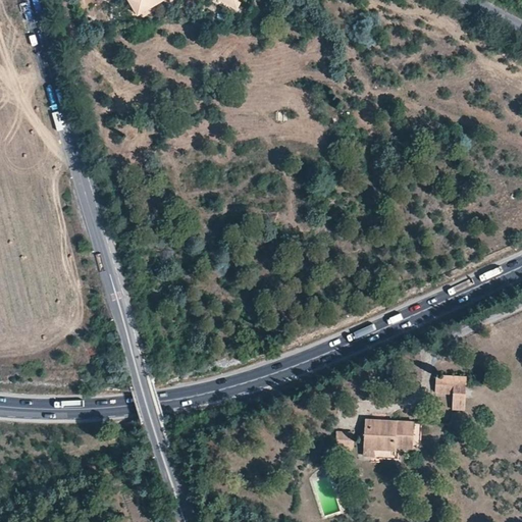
[(128,0),(139,15),(164,0),(221,0),(238,9),(242,2),(240,0),(238,0),(237,3),(231,0),(154,0),(141,8),(135,0),(128,0)]
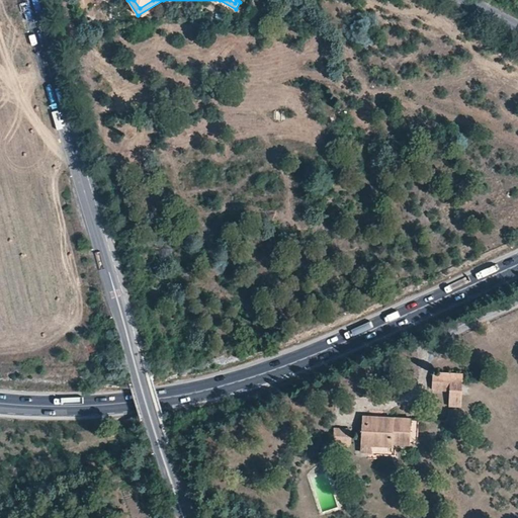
[(134,0),(140,8),(153,0),(230,0),(235,3),(236,0),(134,0)]
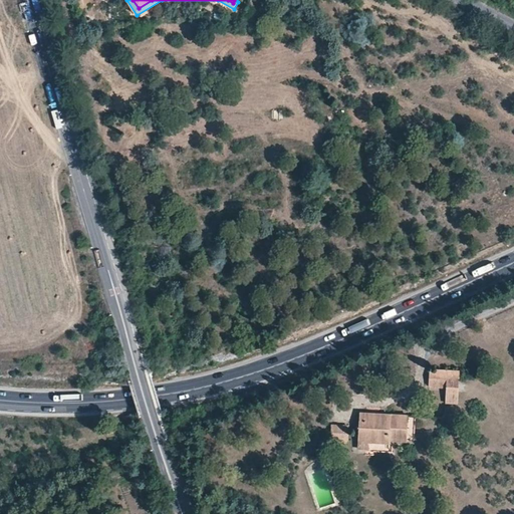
[(458,405),(460,370),(430,368),(429,389),(446,389),(445,404),(458,405)]
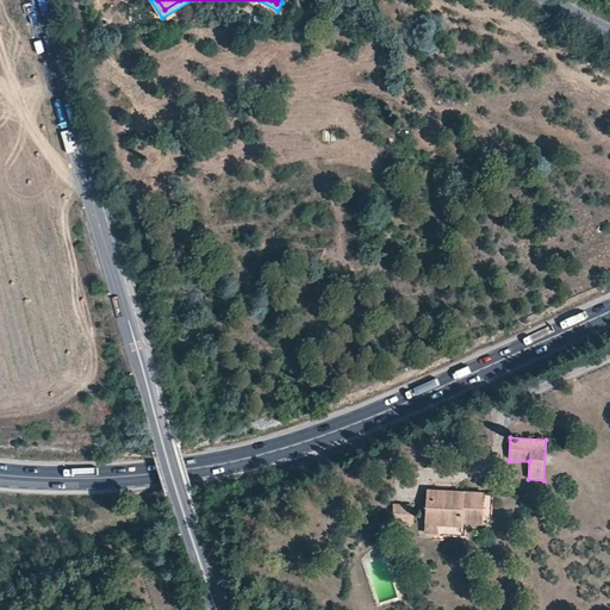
[(462,527),(462,522),(483,524),(485,493),(428,490),(425,523),(437,526),(462,527)]
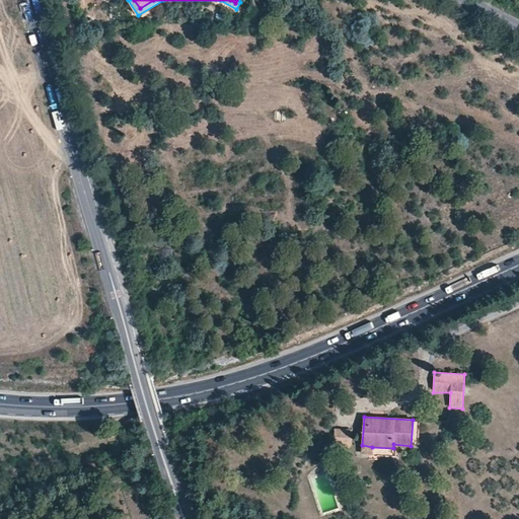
[(334,444),(341,445),(340,449),(352,449),(353,431),(335,429),(334,444)]
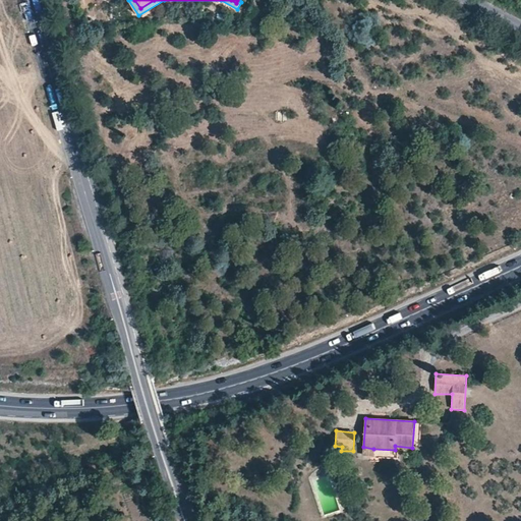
[(363,447),(362,456),(373,456),(373,449),(363,447)]
